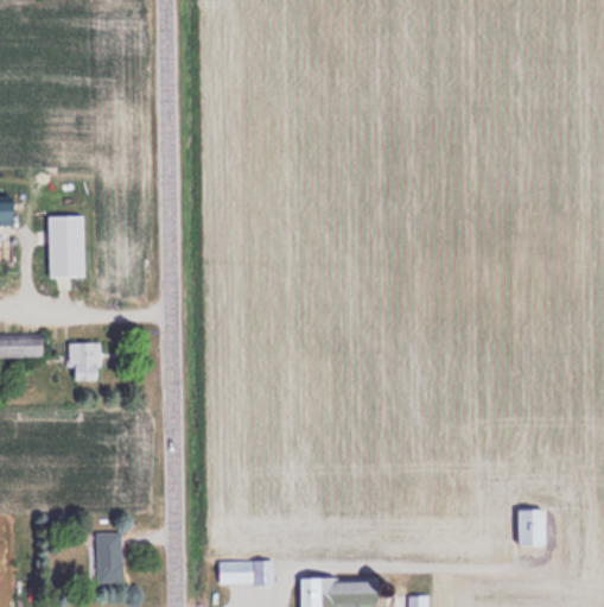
[(11,196),(0,196),(0,226),(11,227),(11,196)]
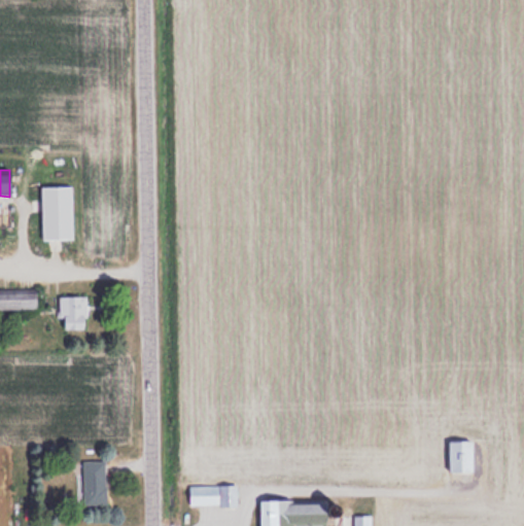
[(42,240),(73,240),(73,187),(42,187),(42,240)]
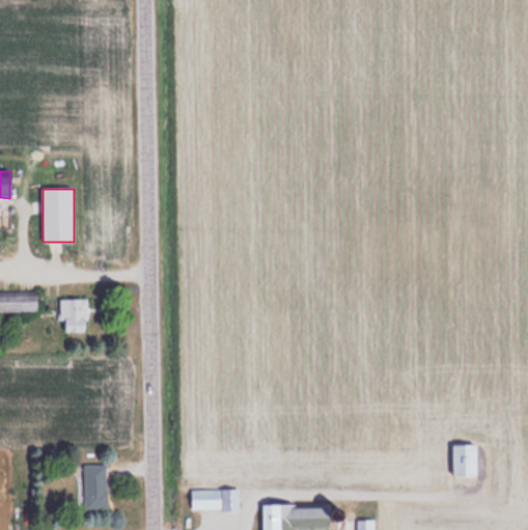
[(61,300),(61,332),(86,332),(86,300),(61,300)]
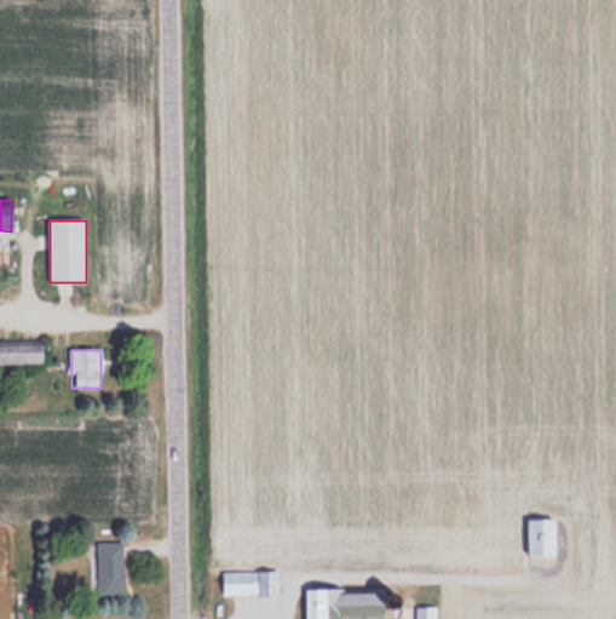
[(556,519),(528,519),(528,556),(556,556),(556,519)]
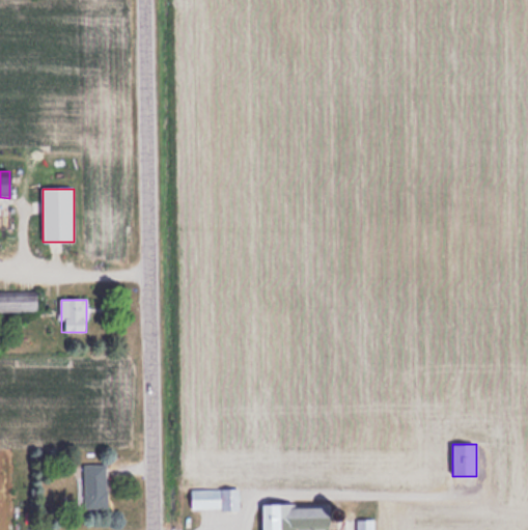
[(109,509),(109,465),(84,465),(84,509),(109,509)]
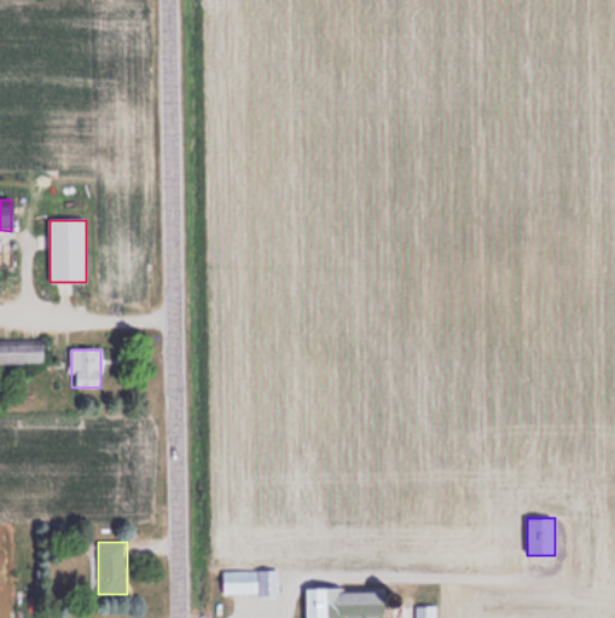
[(279,571),(224,571),(224,595),(279,595),(279,571)]
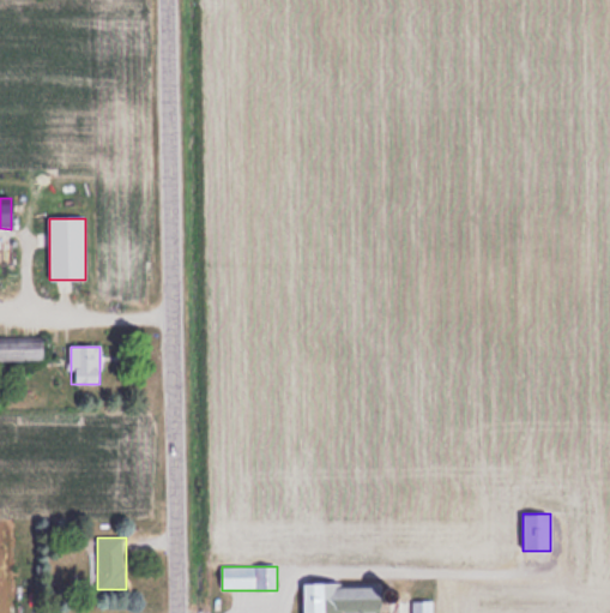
[(376,612),(376,582),(303,583),(303,612),(376,612)]
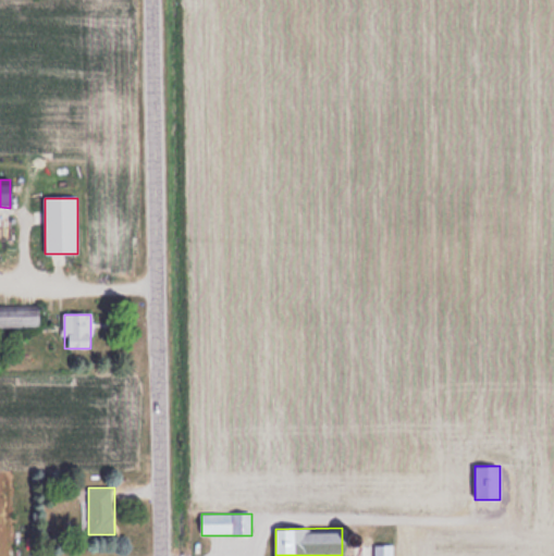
[(393,555),(393,546),(377,546),(376,555),(393,555)]
